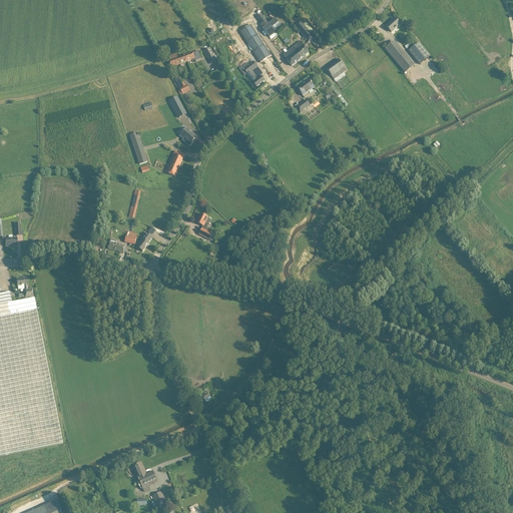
[(270,22),(277,32),(283,27),(275,18),(270,22)]
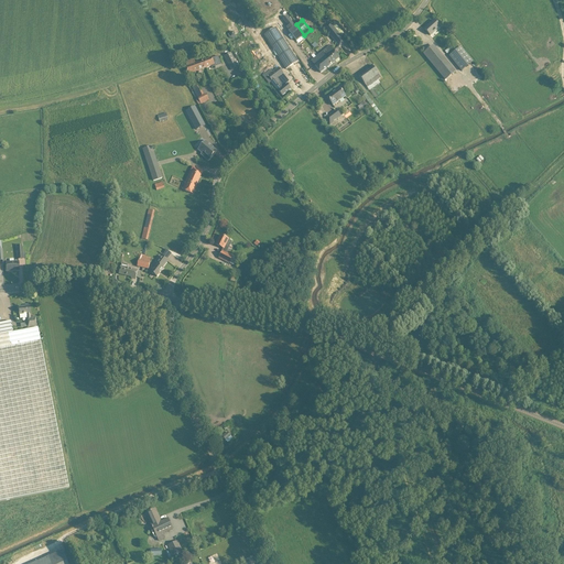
[(424,29),(429,33),(430,35),(440,26),(434,21),(424,29)]
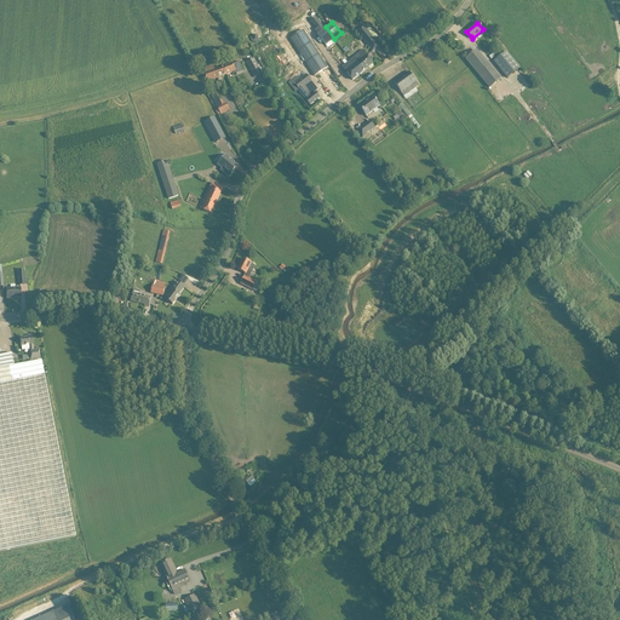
[(373,51),(379,46),(363,26),(357,32),(373,51)]
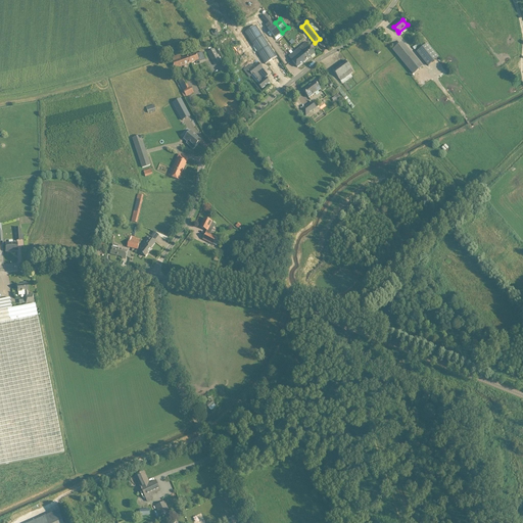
[(275,38),(282,33),(275,22),(268,30),(275,38)]
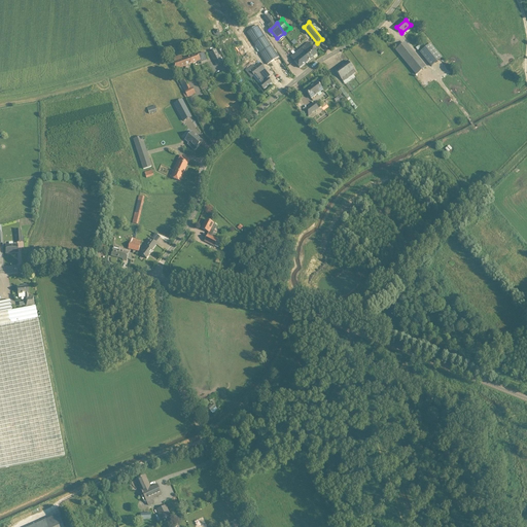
[(249,48),(254,45),(268,65),(278,58),(257,26),(241,36),(249,48)]
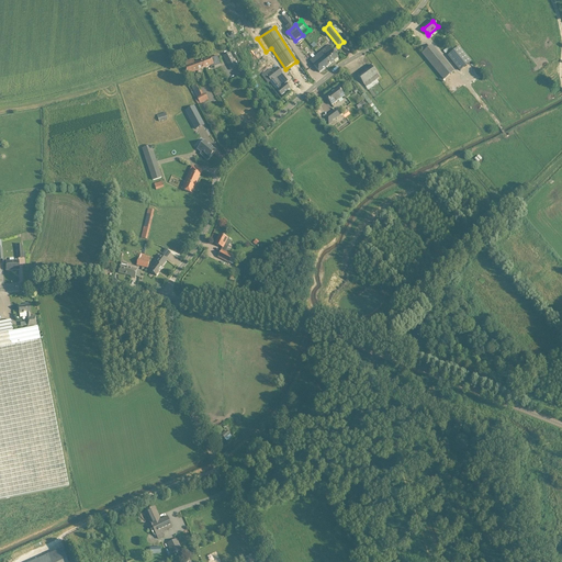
[(305,52),(311,47),(304,38),(299,43),(305,52)]
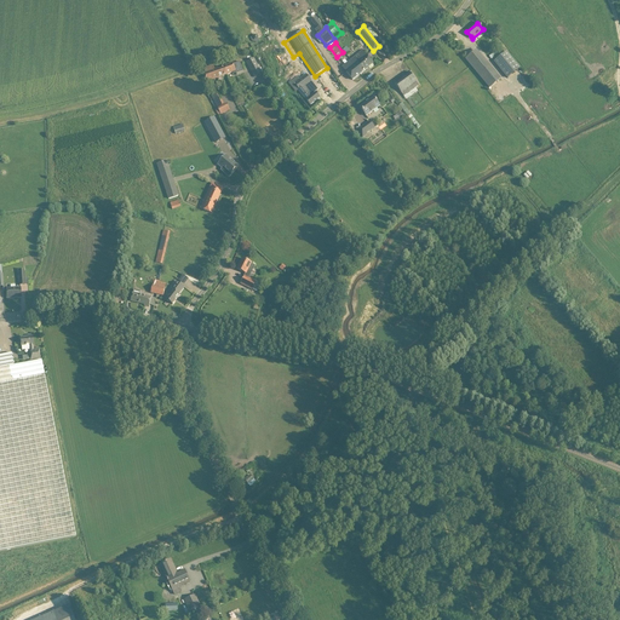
[(373,63),(369,58),(362,50),(350,61),(350,62),(354,67),(355,65),(361,73),(373,63)]
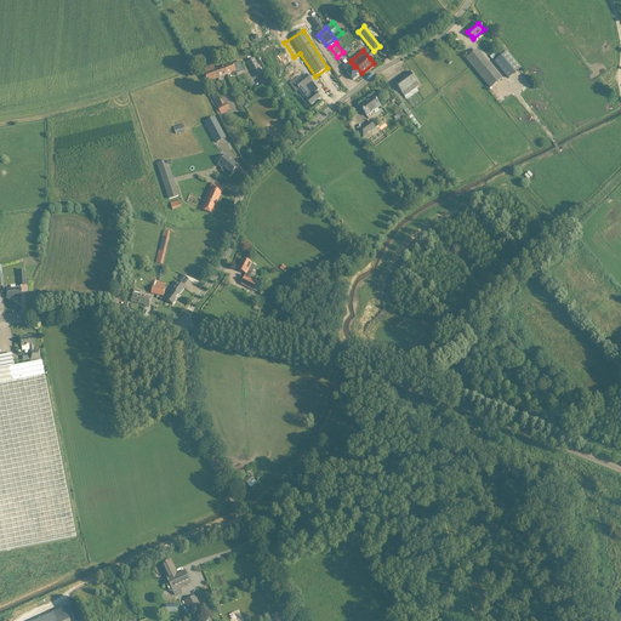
[(501,79),(477,51),(467,60),(490,89),(501,79)]
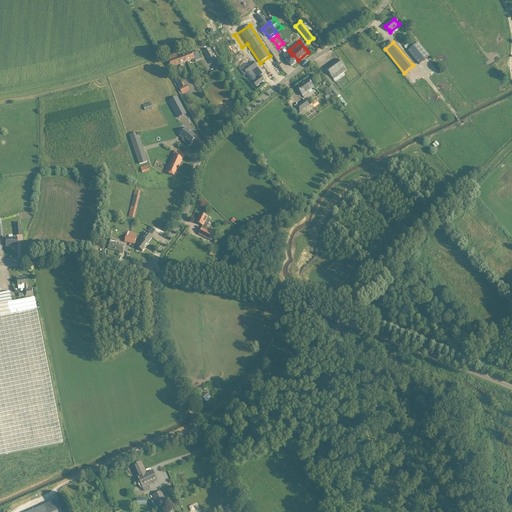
[(417,42),(407,50),(419,64),(429,56),(417,42)]
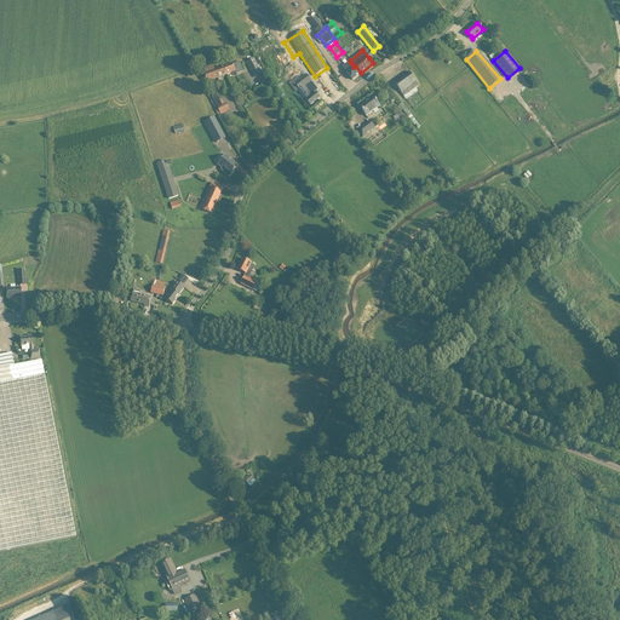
[(254,58),(247,62),(251,70),(258,67),(254,58)]
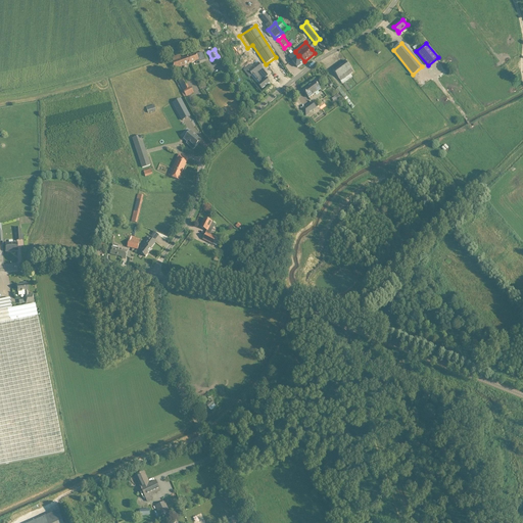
[(297,67),(304,61),(299,55),(298,56),(295,52),(295,51),(288,56),(297,67)]
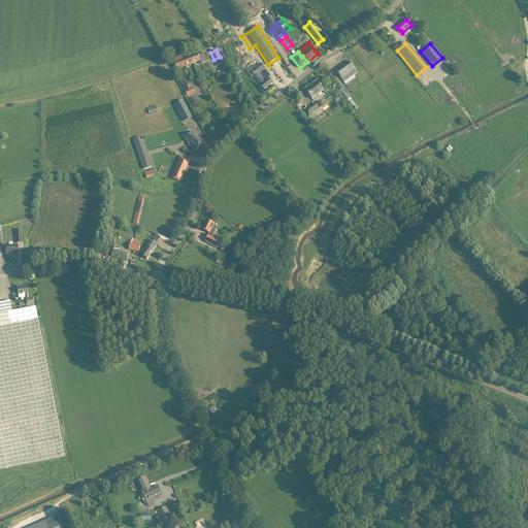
[(198,54),(191,57),(194,63),(198,62),(198,64),(207,60),(204,53),(198,55),(198,54)]
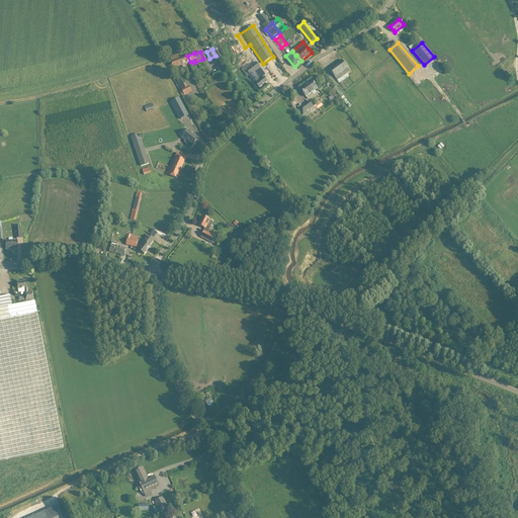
[(187,56),(169,62),(172,69),(190,62),(187,56)]
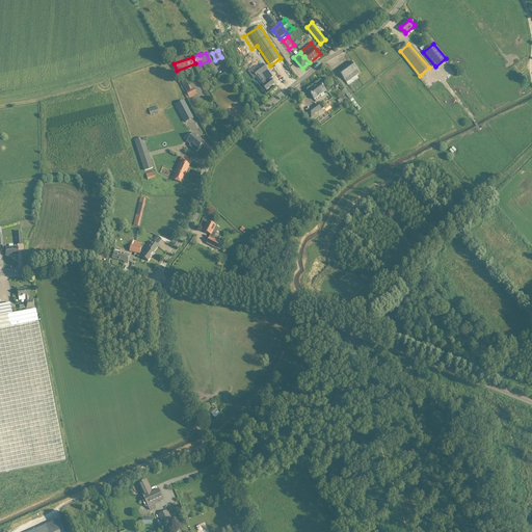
[(360,73),(357,70),(351,61),(338,71),(346,82),(360,73)]
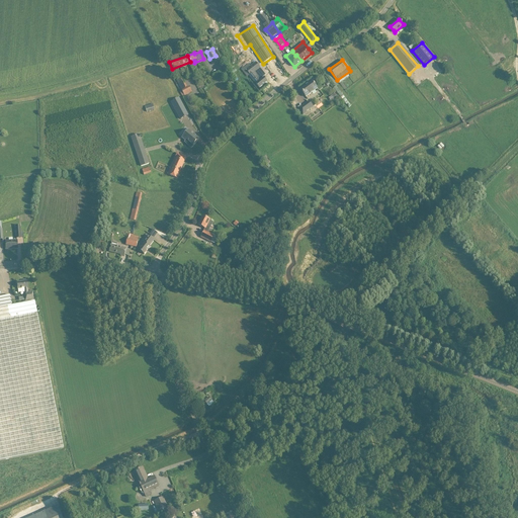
[(250,75),(254,72),(260,68),(256,63),(246,70),(250,75)]
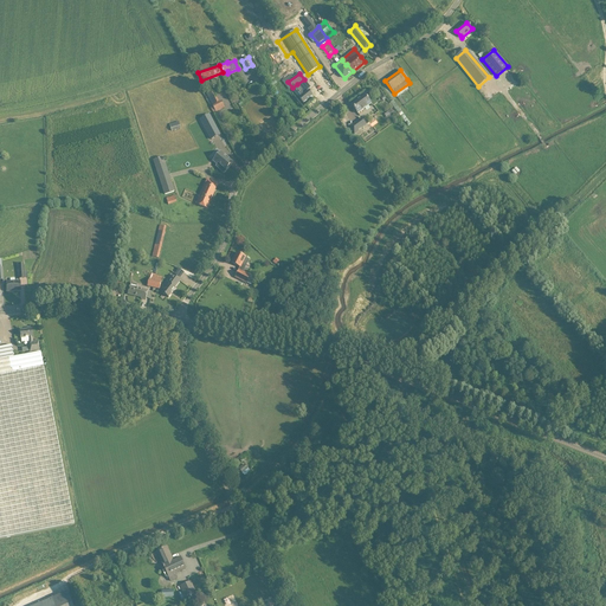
[(304,94),(300,89),(297,84),(292,88),(301,97),(300,98),(303,103),(313,96),(309,91),(304,94)]
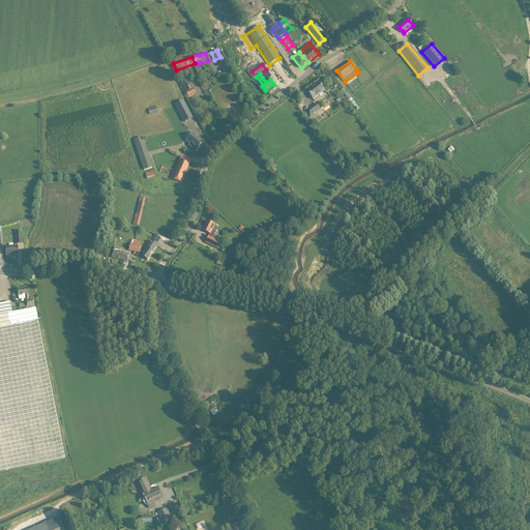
[(325,91),(319,83),(307,92),(313,99),(325,91)]
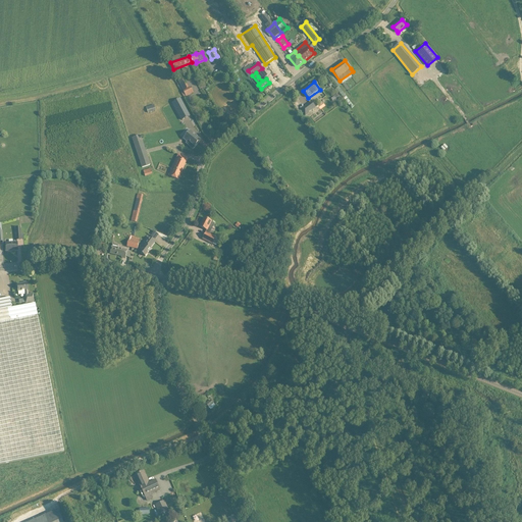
[(181,98),(174,102),(185,120),(192,116),(181,98)]
